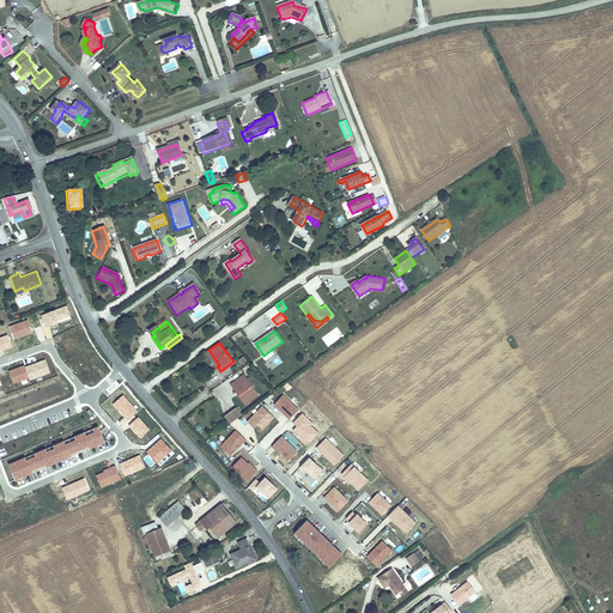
[(231,383),(235,387),(237,384),(249,400),(259,394),(244,375),(231,383)]
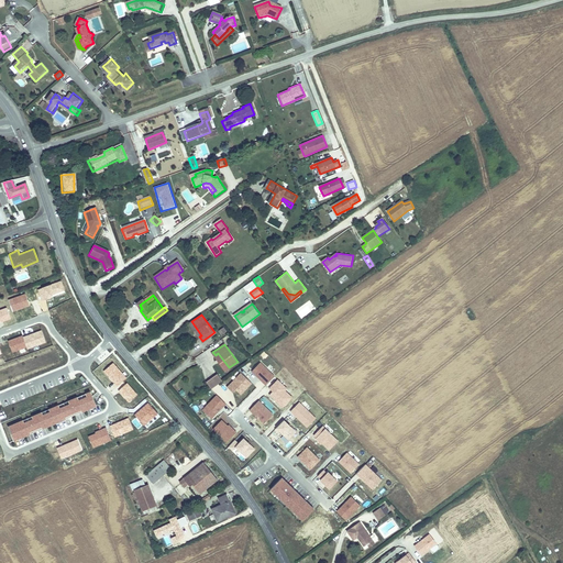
[(218,353),(216,355),(225,370),(229,367),(218,353)]
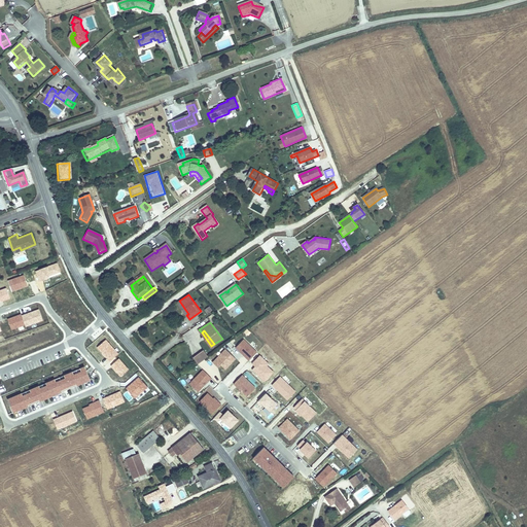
[(235,347),(248,361),(257,353),(245,339),(235,347)]
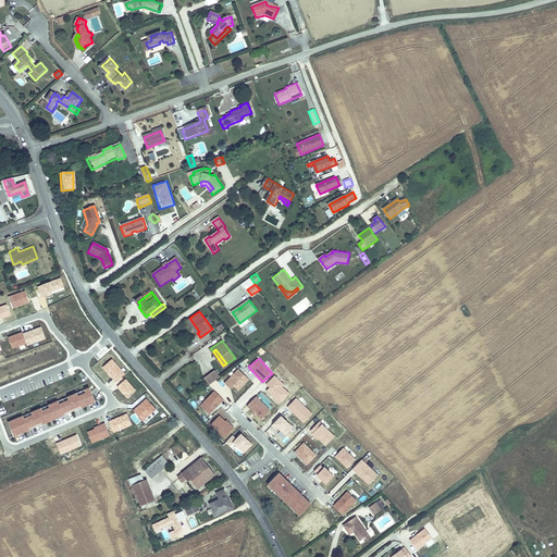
[(221,376),(215,369),(205,376),(210,384),(221,376)]
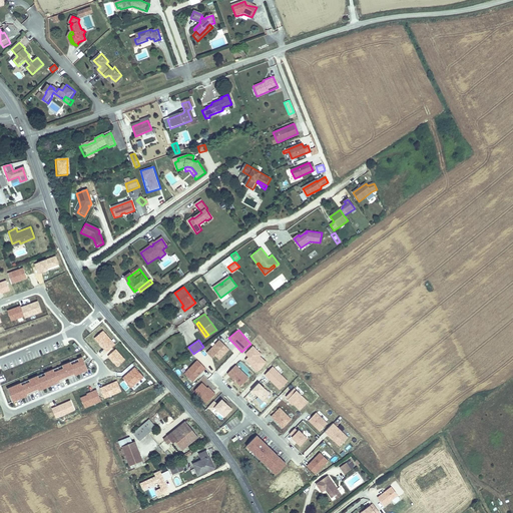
[(219,340),(206,353),(216,363),(229,350),(219,340)]
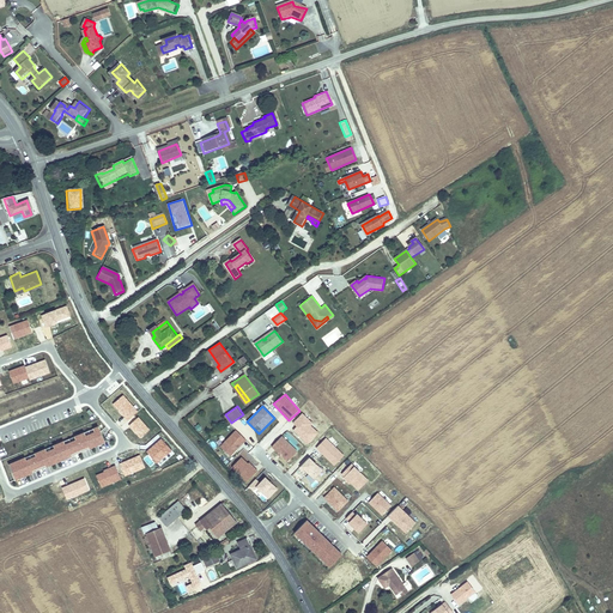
[(313,426),(314,424),(302,413),(289,426),(309,445),(320,434),(313,426)]
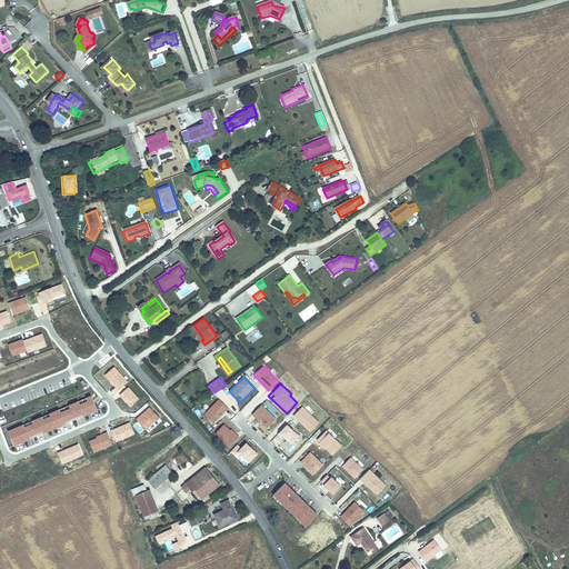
[(213,425),(226,412),(216,402),(203,415),(213,425)]
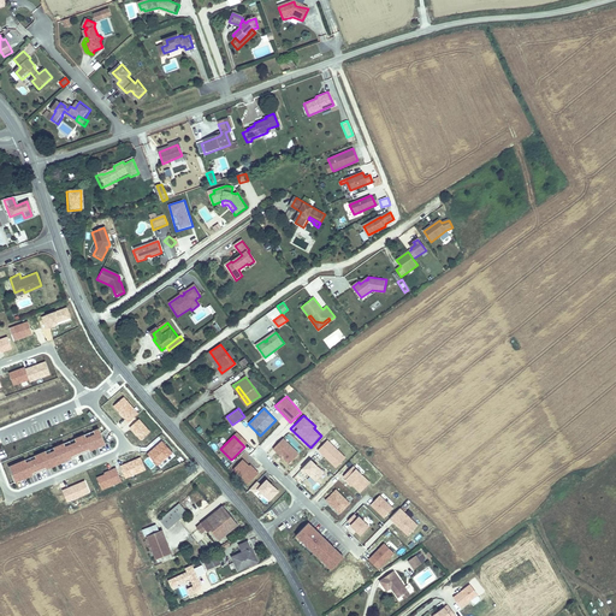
[(283,438),(272,450),(289,466),(300,454),(283,438)]
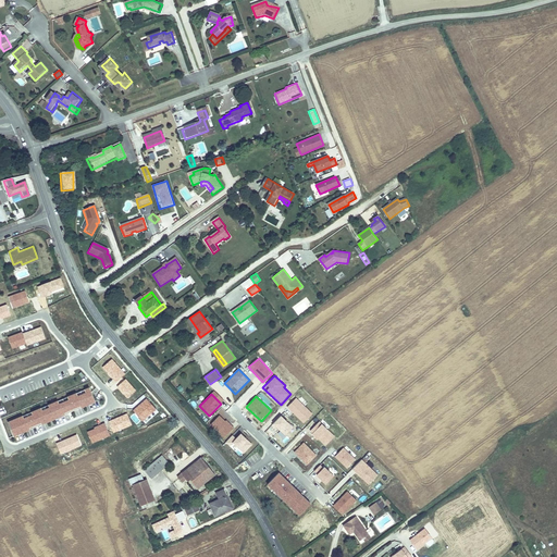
[(286,407),(304,423),(312,415),(296,398),(286,407)]
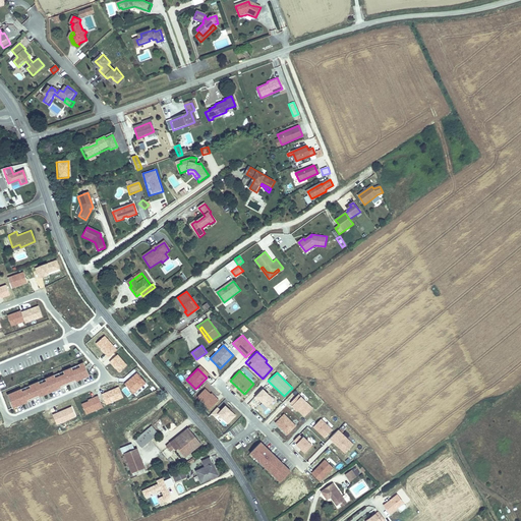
[(212,409),(220,400),(206,388),(197,397),(212,409)]
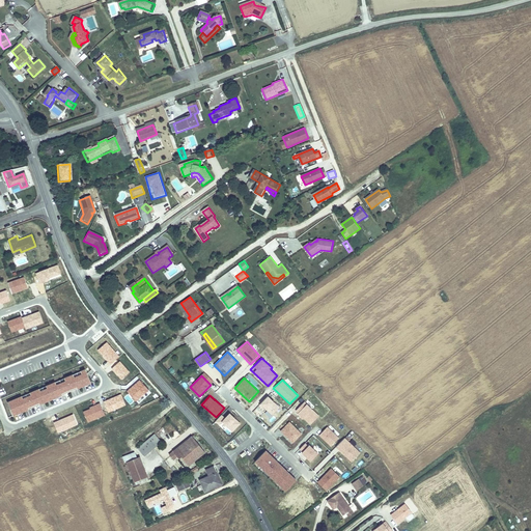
[(264,413),(270,417),(279,406),(268,396),(259,406),(266,411),(264,413)]
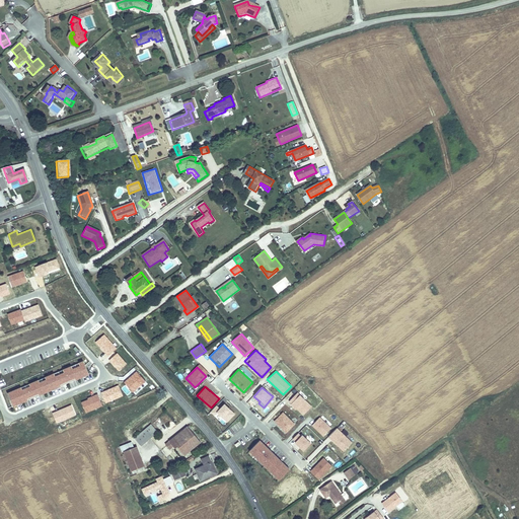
[(302,417),(311,406),(297,392),(287,401),(302,417)]
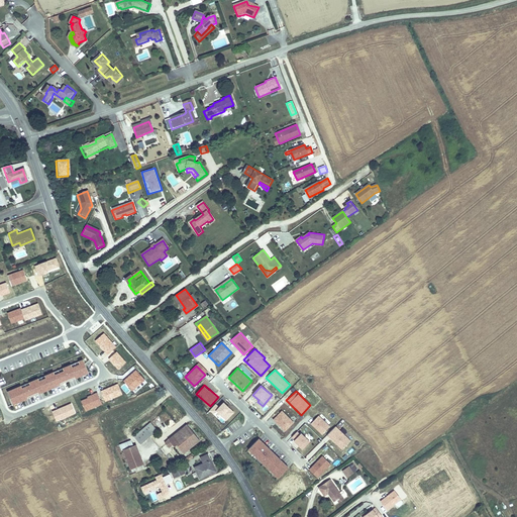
[(222,403),(213,414),(223,422),(232,412),(222,403)]
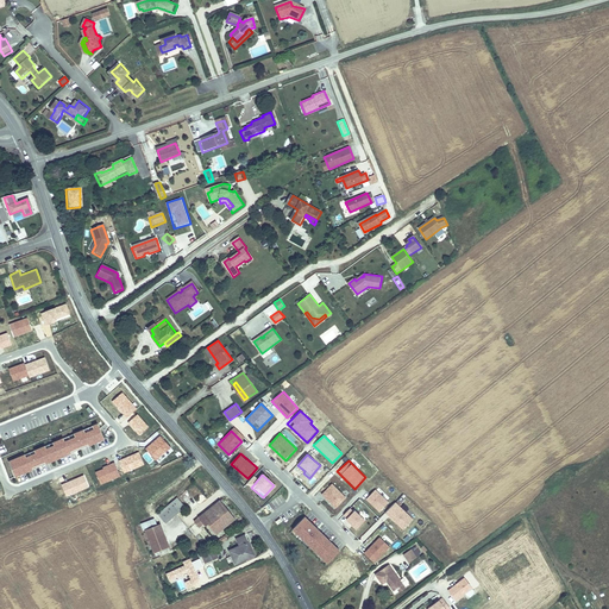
[(321,495),(336,509),(346,498),(332,483),(321,495)]
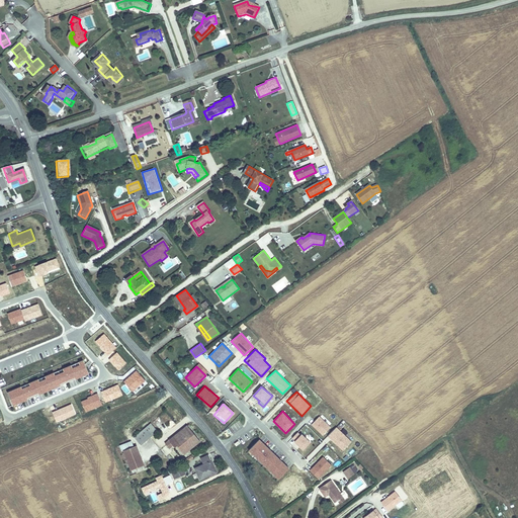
[(319,416),(311,425),(323,436),(331,428),(319,416)]
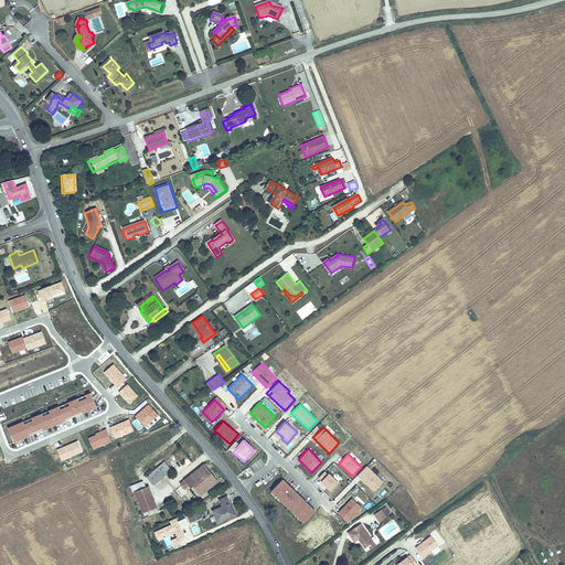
[(157,466),(166,475),(168,473),(173,469),(164,459),(157,466)]
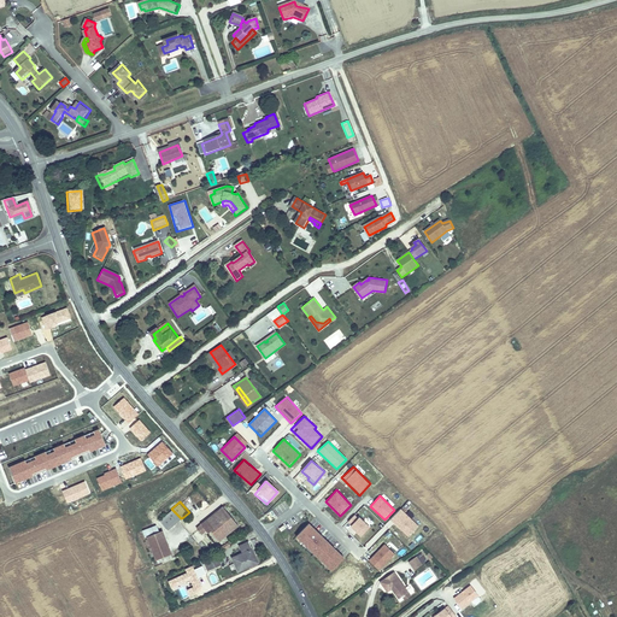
[(222,505),(198,526),(201,532),(206,528),(207,530),(209,529),(217,539),(238,523),(222,505)]
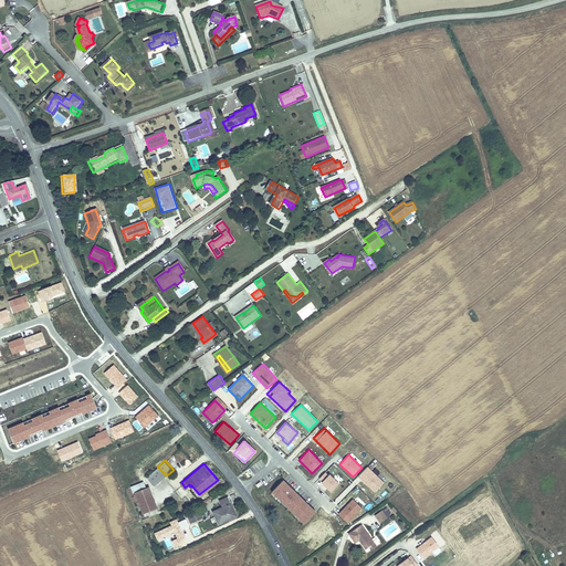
[(148,474),(157,484),(167,477),(166,475),(157,467),(148,474)]
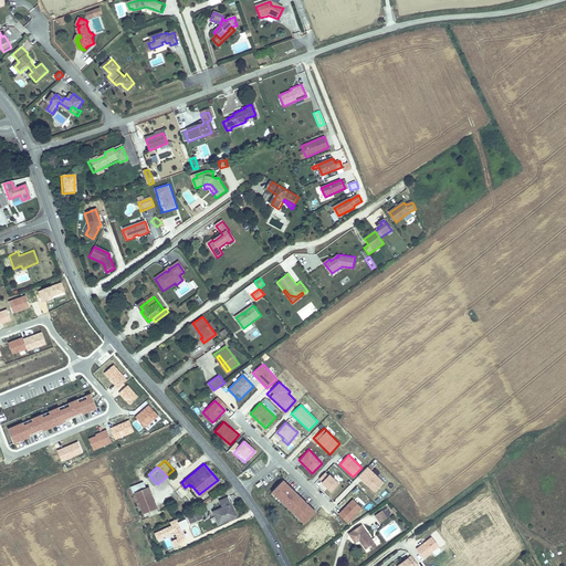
[(374,493),(384,483),(367,467),(357,477),(374,493)]
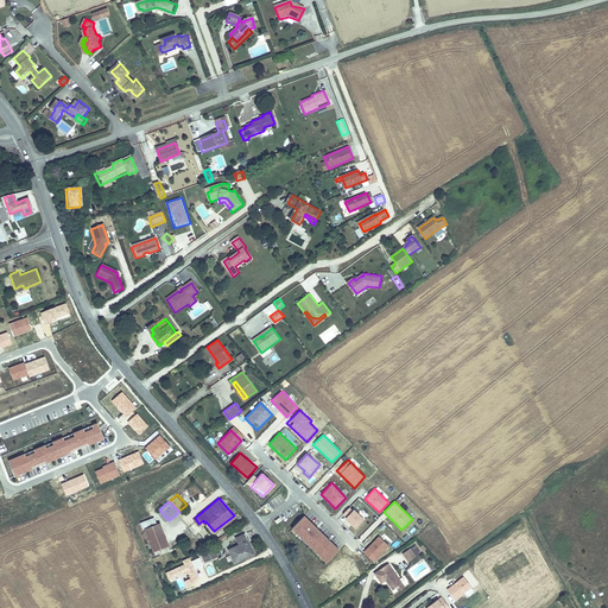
[(341,515),(355,530),(365,520),(349,506),(341,515)]
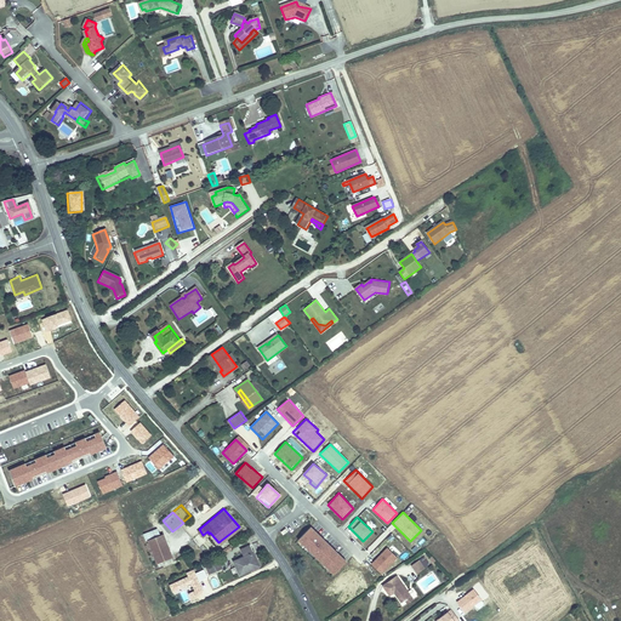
[(296,541),(332,576),(347,562),(311,527),(296,541)]
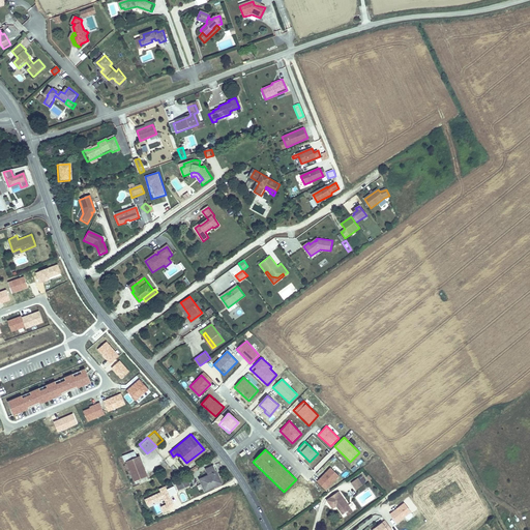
[(127,462),(136,480),(148,474),(140,455),(127,462)]
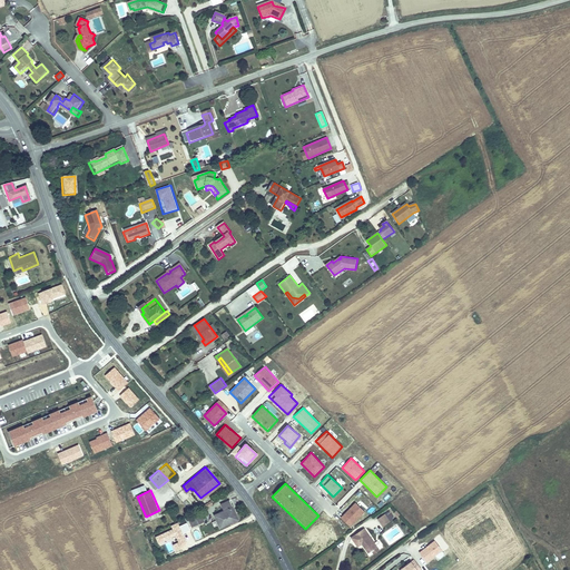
[(226,508),(216,513),(223,526),(238,517),(235,511),(237,509),(232,498),(223,502),(226,508)]
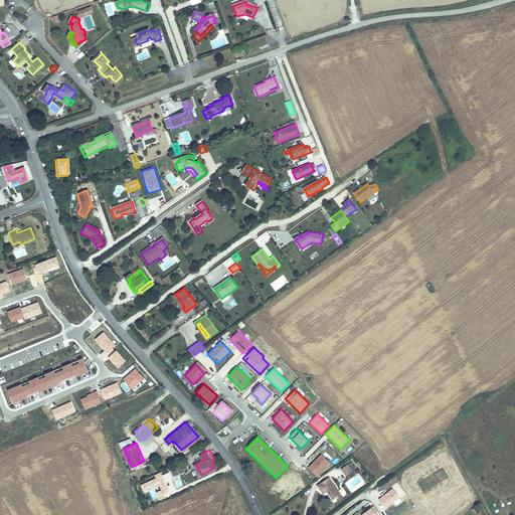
[(321,454),(310,465),(319,474),(330,463),(321,454)]
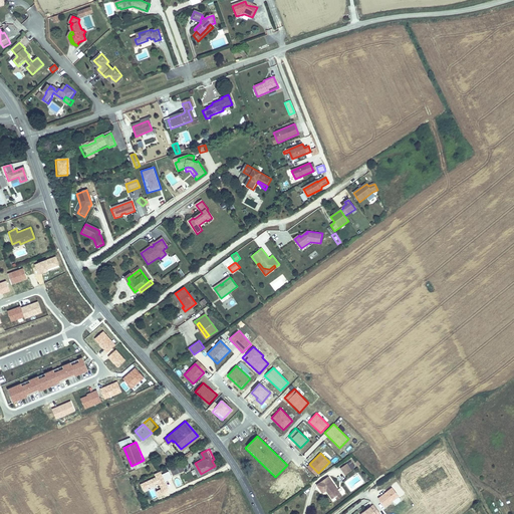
[(347,463),(341,467),(345,473),(352,469),(347,463)]
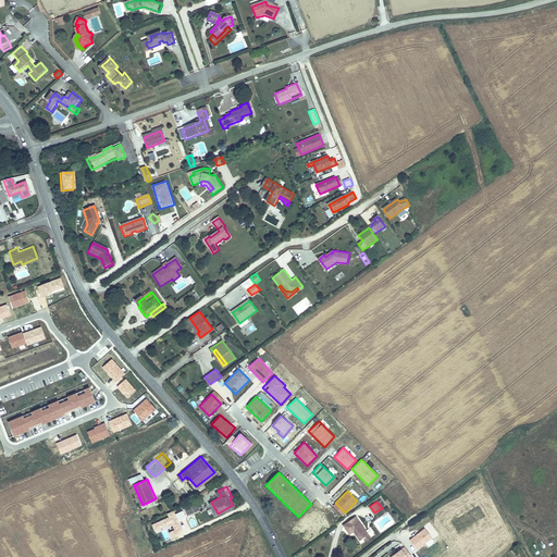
[(196,503),(185,508),(188,516),(199,510),(196,503)]
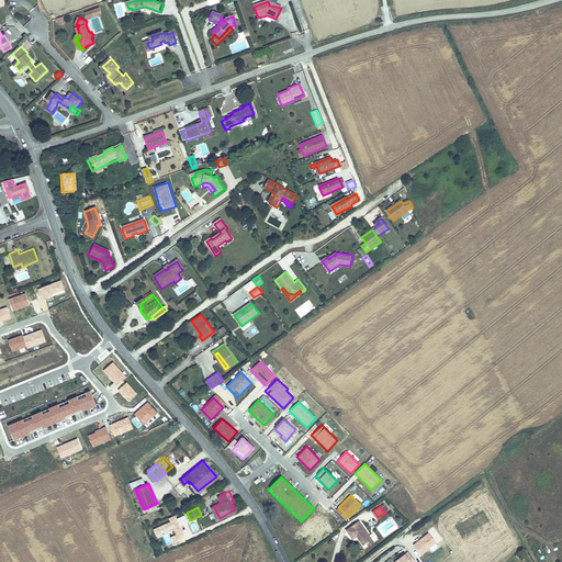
[(370,538),(359,519),(347,527),(352,537),(353,536),(353,537),(355,537),(356,539),(359,538),(362,543),(363,542),(370,538)]
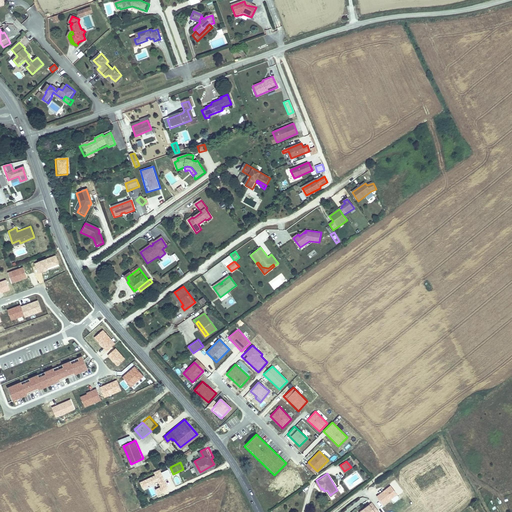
[(369,499),(365,503),(366,505),(357,511),(377,511),(378,511),(369,499)]
